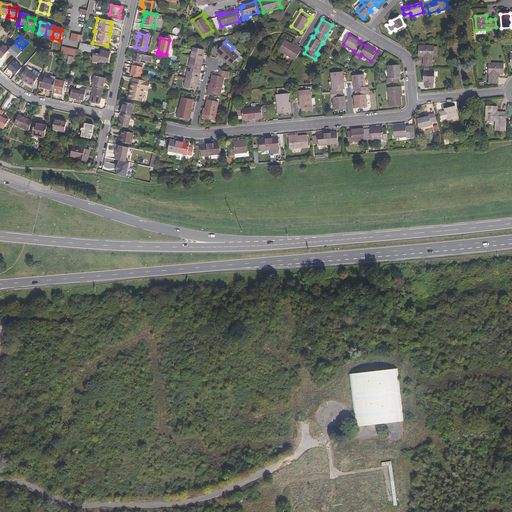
[(293,45),(285,41),(279,50),(295,60),(302,49),(299,47),(298,48),(293,45)]
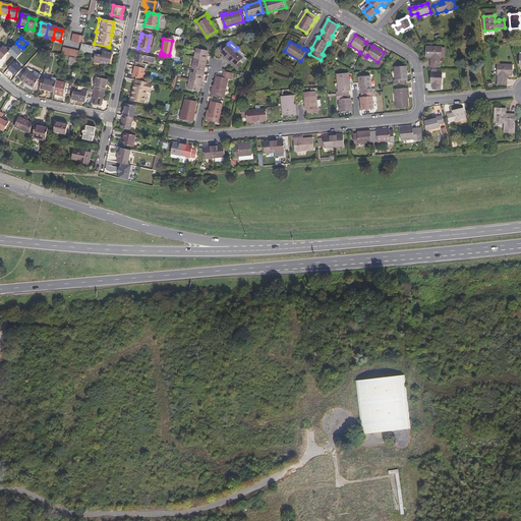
[(224,44),(218,50),(223,55),(225,57),(227,60),(236,51),(235,50),(228,44),(226,46),(224,44)]
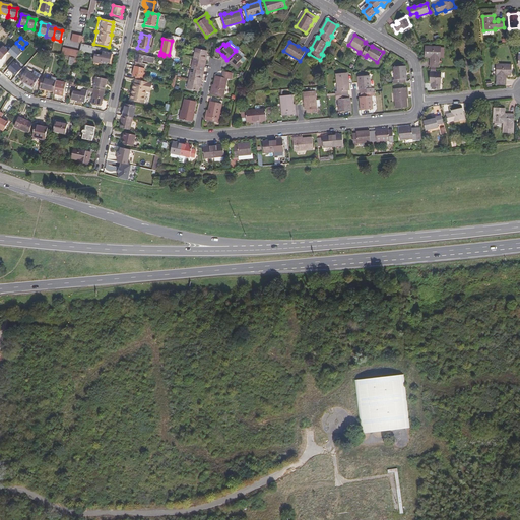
[(107,53),(108,50),(85,46),(80,45),(79,50),(89,52),(90,50),(101,52),(100,56),(93,55),(91,61),(96,62),(105,64),(105,62),(107,63),(108,58),(110,59),(110,56),(111,54),(107,53)]
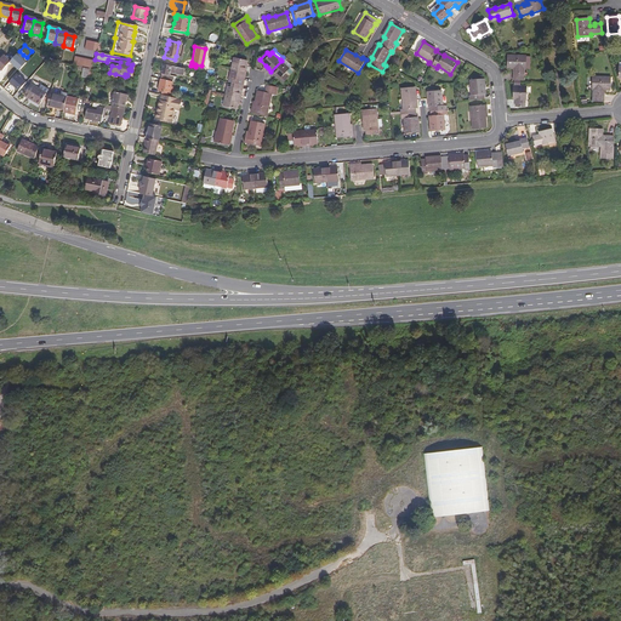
[(527,56),(508,55),(508,68),(517,68),(516,73),(514,73),(514,79),(525,79),(525,69),(527,69),(527,56)]
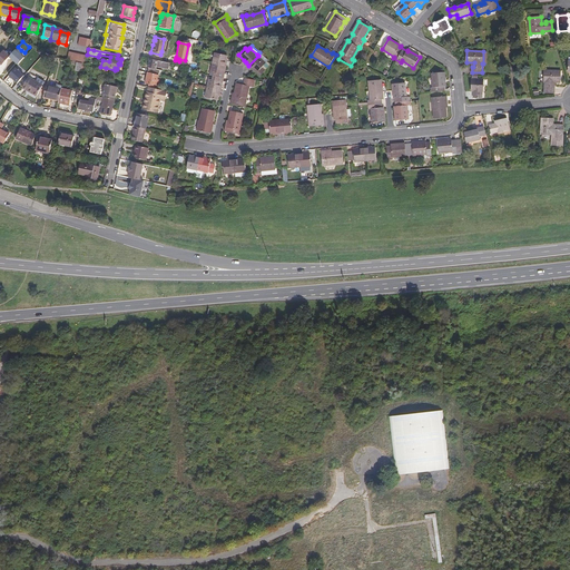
[(227,56),(215,52),(213,64),(225,66),(226,66),(227,62),(225,62),(226,59),(227,56)]
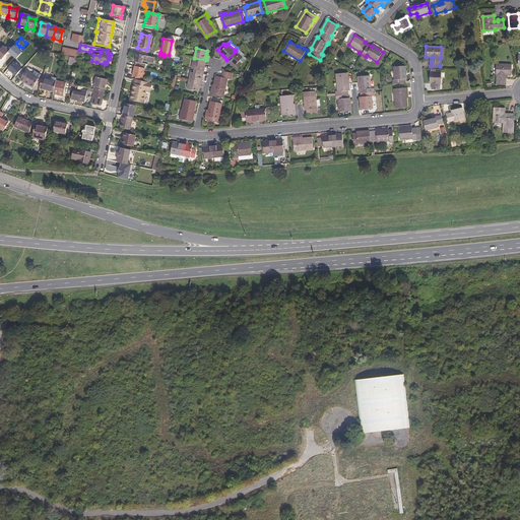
[(239,49),(237,52),(243,58),(246,55),(239,49)]
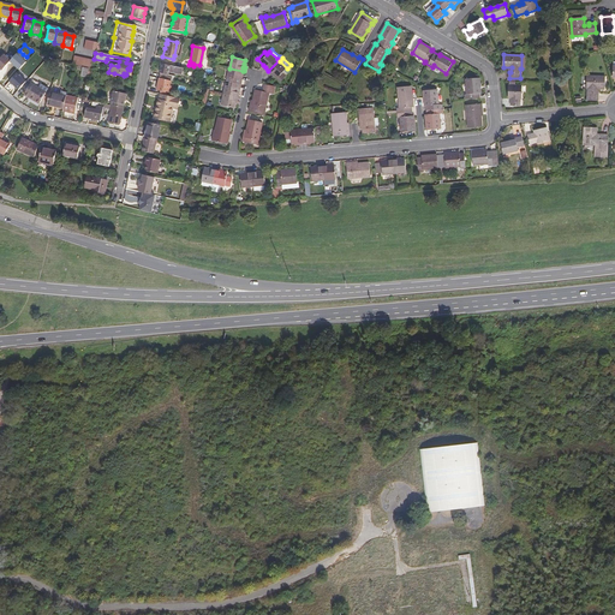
[(279,60),(268,71),(272,73),(273,72),(275,76),(281,82),(287,76),(284,72),(287,69),(280,61),(279,60)]
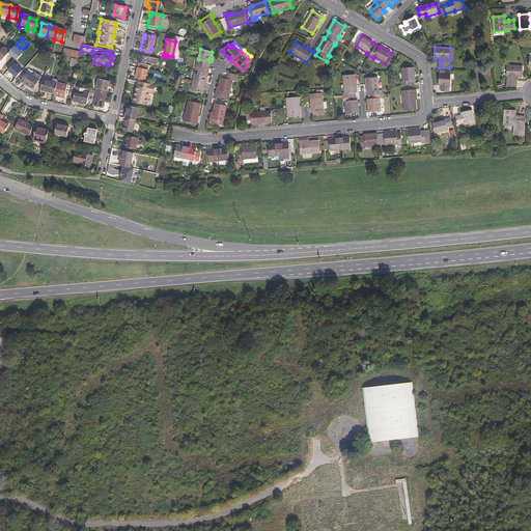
[(156,64),(157,59),(138,55),(136,61),(135,68),(136,68),(142,70),(143,62),(156,64)]
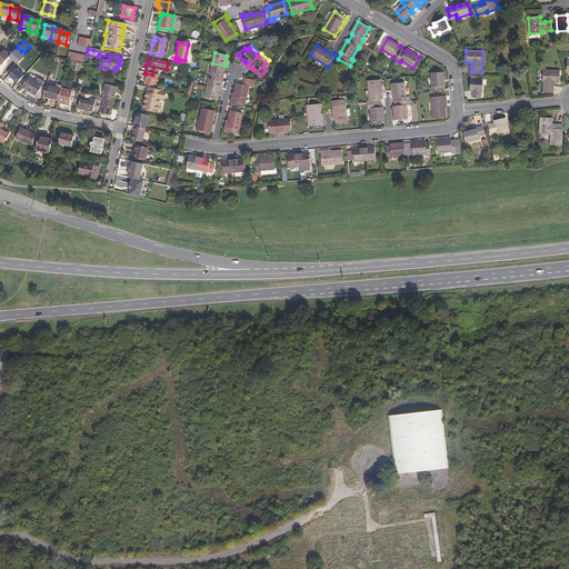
[(75,72),(79,73),(79,72),(81,63),(80,63),(77,62),(73,62),(71,61),(70,65),(75,66),(73,69),(76,70),(75,72)]
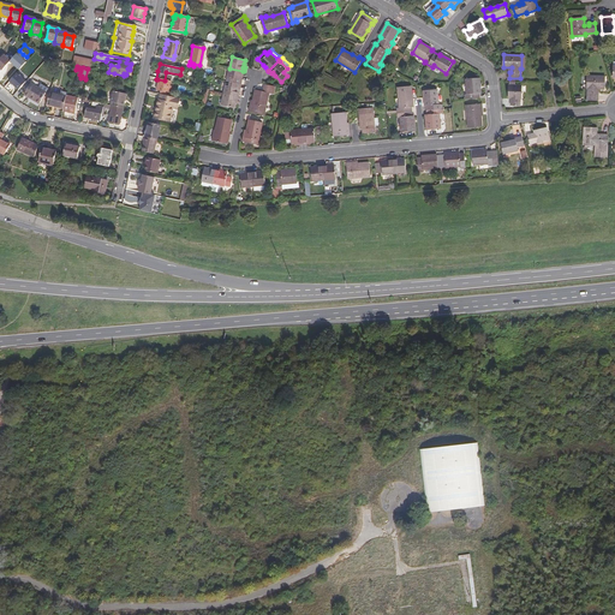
[(242,84),(243,79),(240,79),(243,71),(230,69),(228,77),(232,78),(231,82),(242,84)]
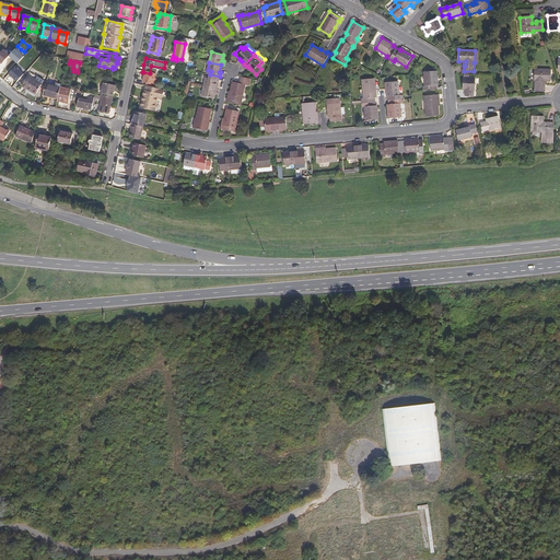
[(16,66),(9,73),(16,81),(24,73),(16,66)]
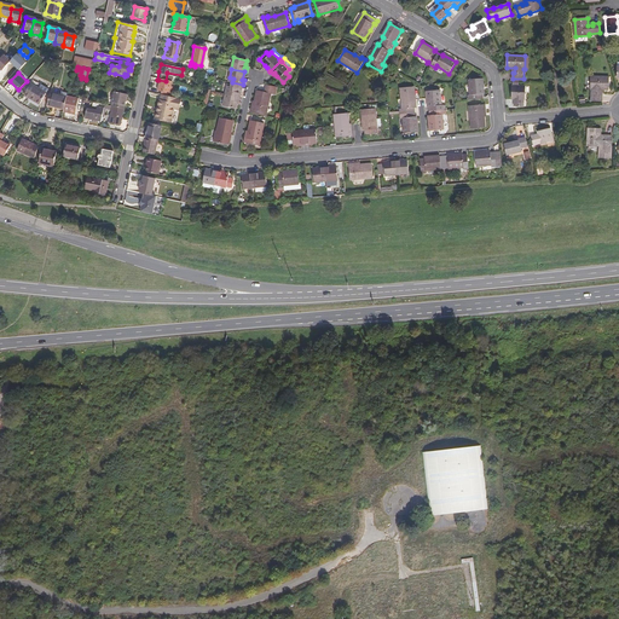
[(609,76),(591,76),(591,90),(593,90),(591,100),(602,100),(602,94),(601,94),(601,90),(609,90),(609,76)]
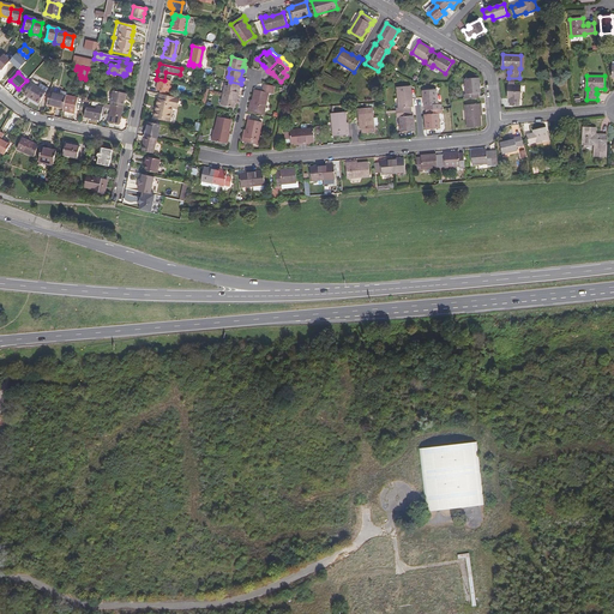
[(480,78),(465,79),(467,94),(465,94),(465,98),(480,97),(479,92),(481,92),(480,78)]
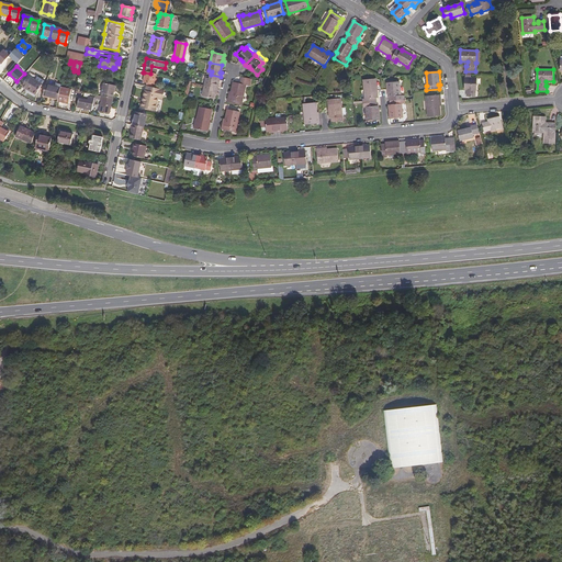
[(154,79),(154,75),(150,74),(144,72),(143,77),(142,82),(146,83),(154,86),(155,79),(154,79)]
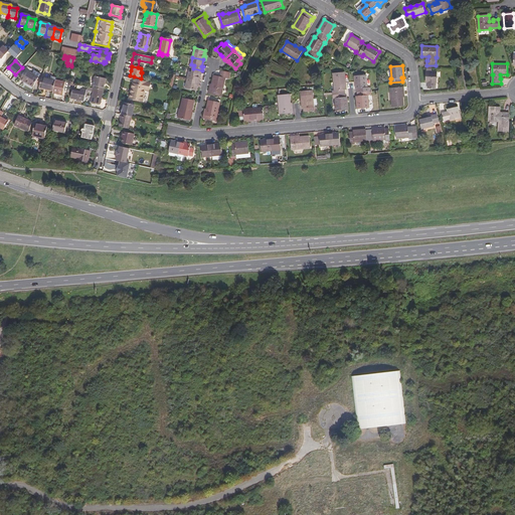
[(201,74),(202,70),(193,68),(190,68),(188,78),(198,81),(200,74),(201,74)]
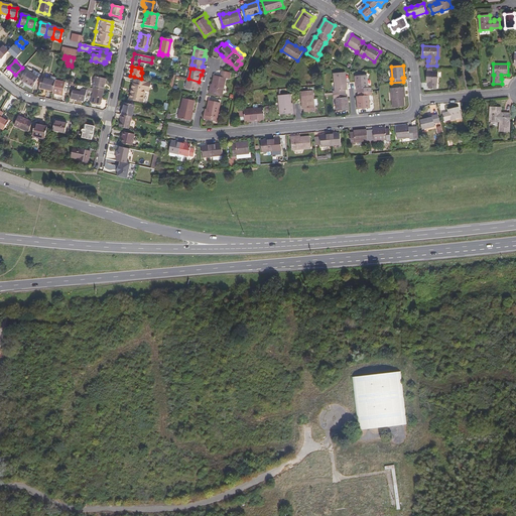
[(23,84),(31,88),(37,80),(24,71),(18,80),(23,84)]
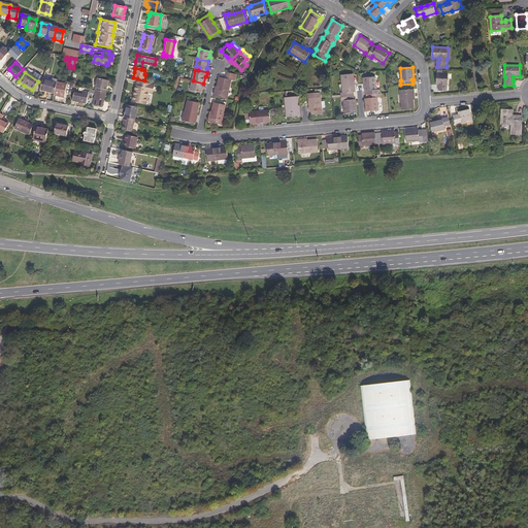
[(216,92),(215,96),(227,98),(231,79),(234,80),(235,74),(228,72),(227,78),(220,77),(219,86),(217,92),(216,92)]
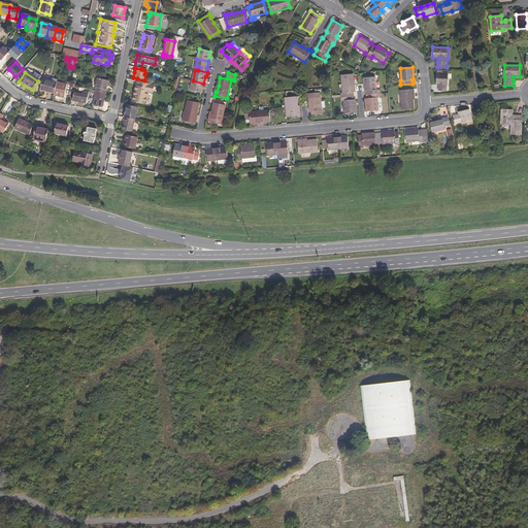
[(449,73),(437,73),(436,84),(440,84),(440,86),(439,86),(439,90),(447,90),(447,84),(448,85),(449,73)]
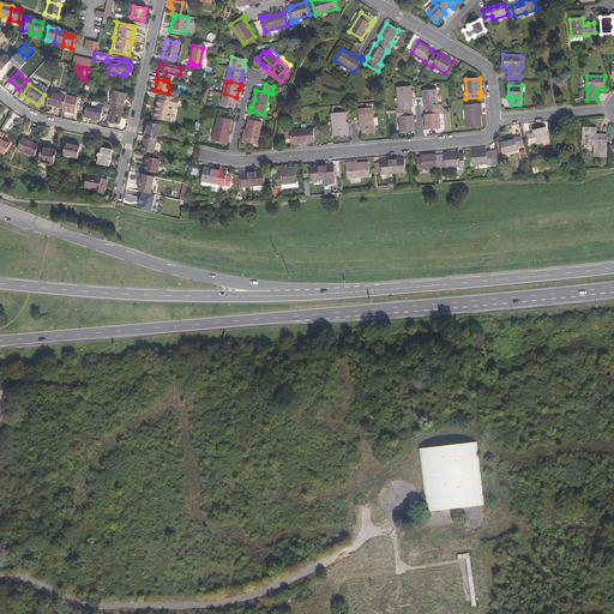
[(411,86),(397,88),(399,108),(397,108),(398,118),(401,118),(402,132),(416,131),(415,115),(413,115),(413,107),(414,107),(411,86)]
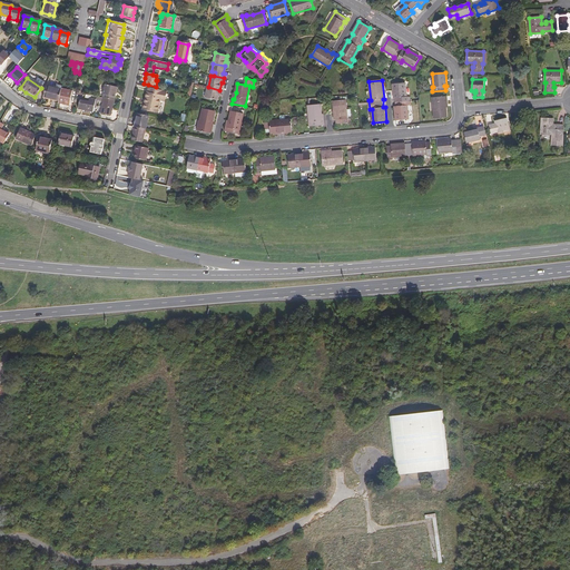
[(406,82),(392,84),(393,98),(395,98),(396,106),(394,106),(395,120),(409,119),(408,105),(410,105),(410,97),(408,97),(406,82)]
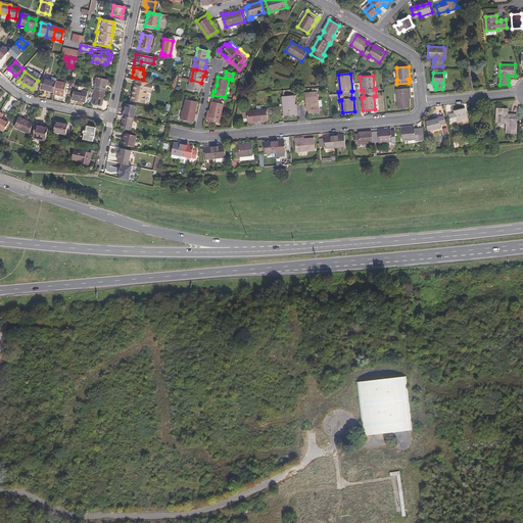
[(41,78),(39,88),(46,90),(53,92),(56,82),(41,78)]
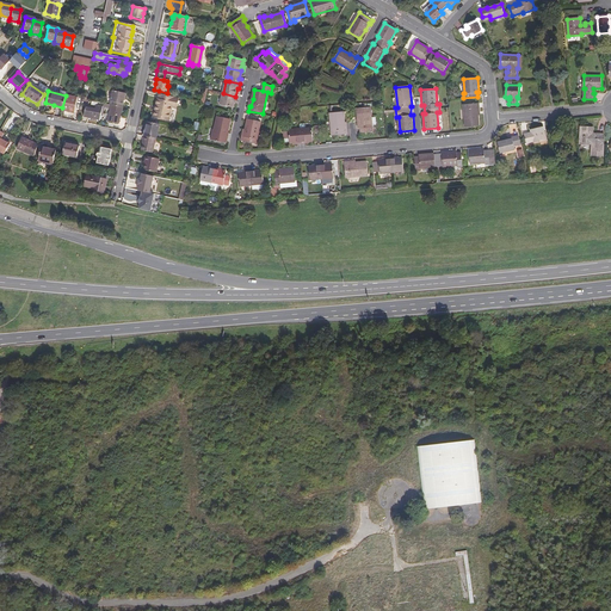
[(110,106),(121,109),(123,102),(124,93),(112,91),(109,105),(110,106)]
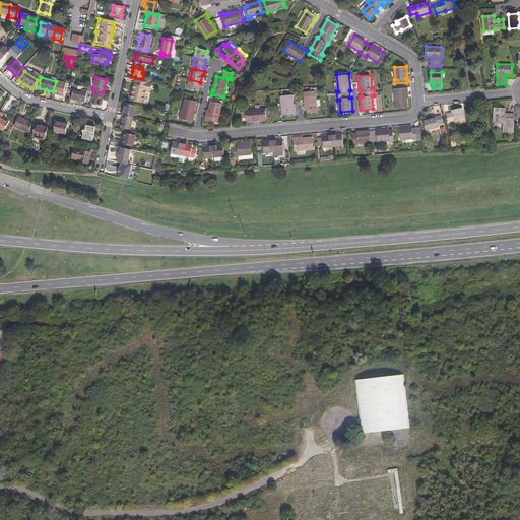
[(149,90),(150,83),(141,81),(134,80),(133,79),(132,84),(130,91),(128,100),(142,103),(145,91),(145,89),(149,90)]
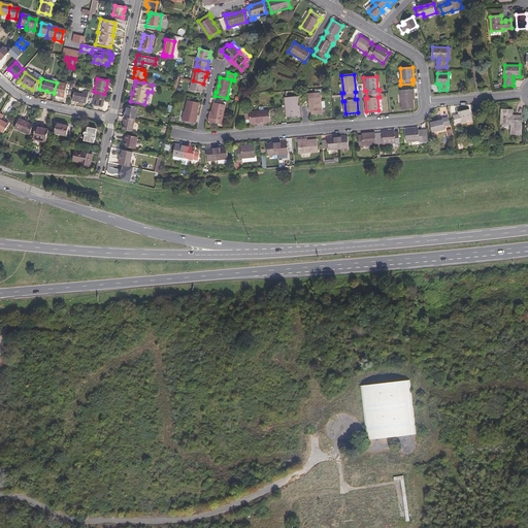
[(203,84),(193,80),(190,90),(201,93),(202,89),(203,87),(204,87),(204,84),(203,84)]
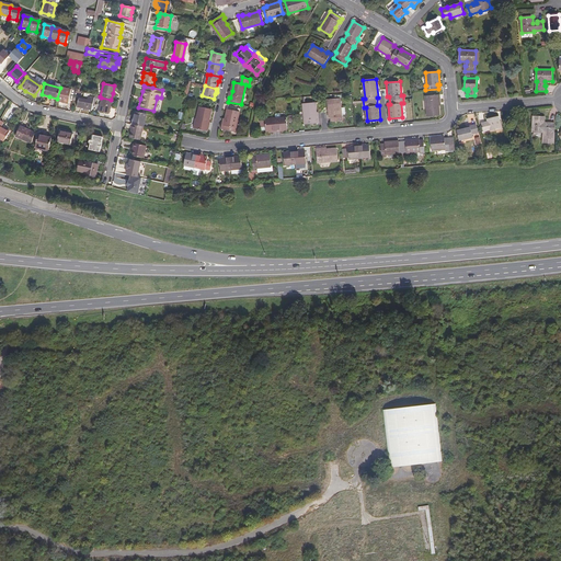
[(57,99),(57,101),(63,102),(68,103),(71,90),(60,87),(60,88),(57,99)]
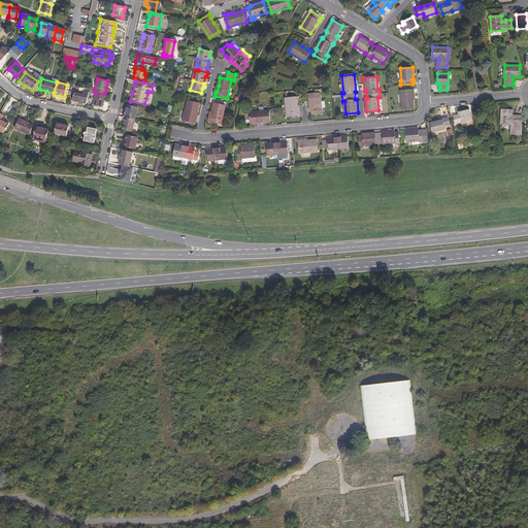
[(415,89),(401,90),(403,109),(415,108),(414,99),(413,93),(415,93),(415,89)]
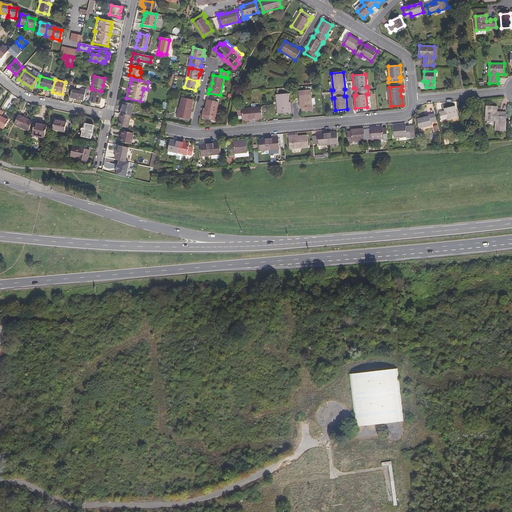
[(75,100),(81,101),(83,90),(78,89),(78,92),(71,91),(69,98),(75,100)]
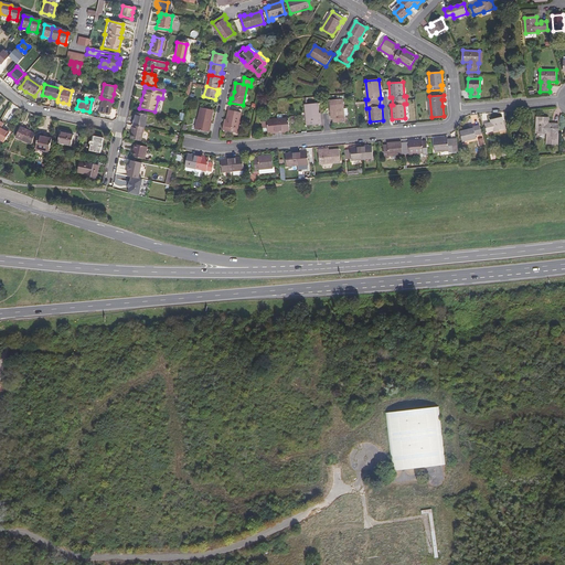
[(110,108),(112,100),(102,98),(98,113),(109,115),(110,108)]
